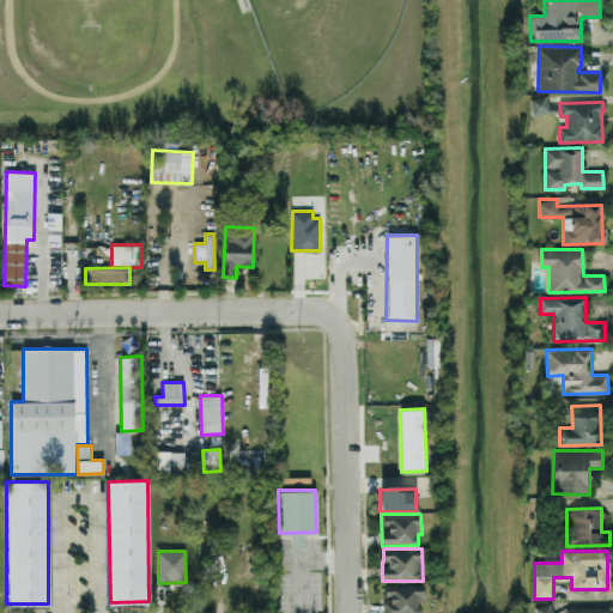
[(383,612),(419,612),(419,601),(423,601),(424,584),(384,584),(383,612)]
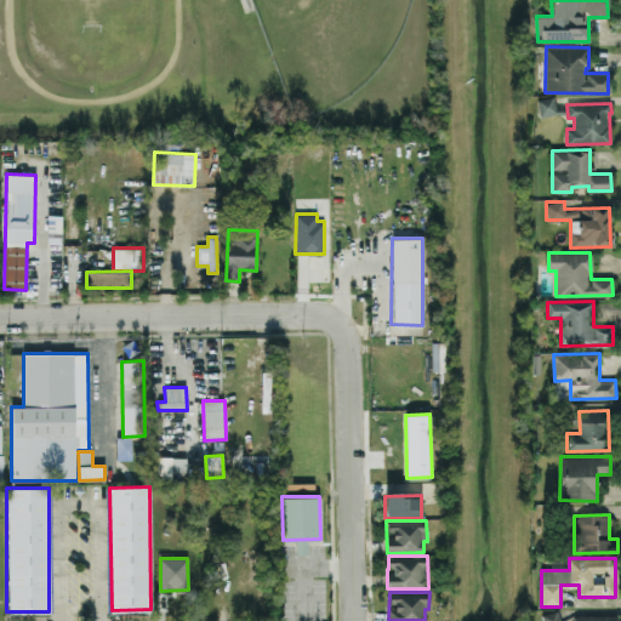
[(542,614),(543,620),(560,620),(559,610),(542,614)]
